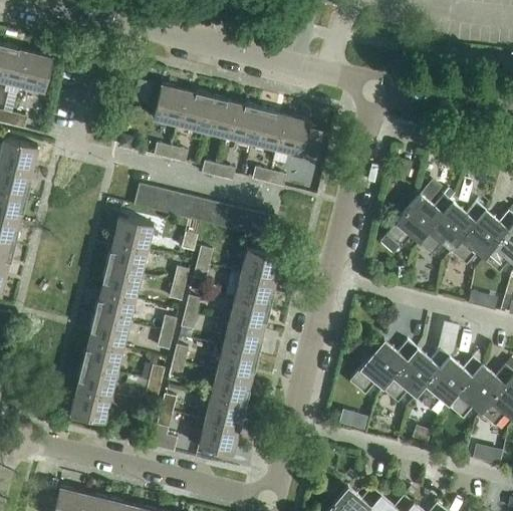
[(0,60),(0,81),(19,86),(28,53),(19,51),(19,49),(4,46),(0,60)]
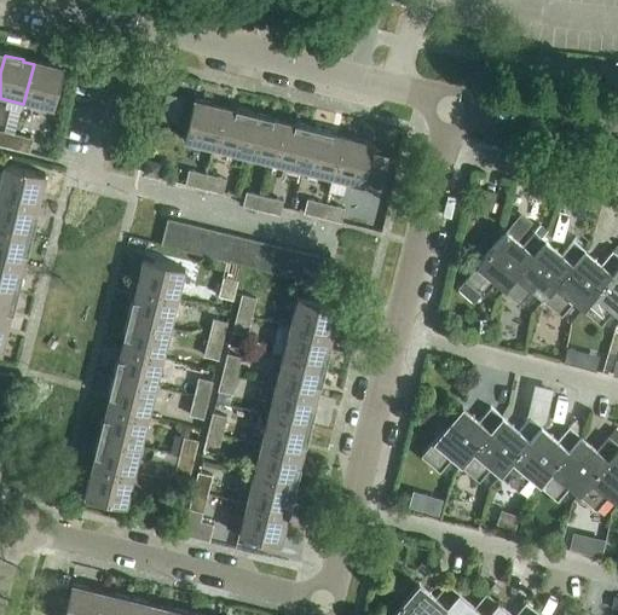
[(34,64),(23,104),(53,112),(62,81),(64,71),(45,67),(44,67),(34,64)]
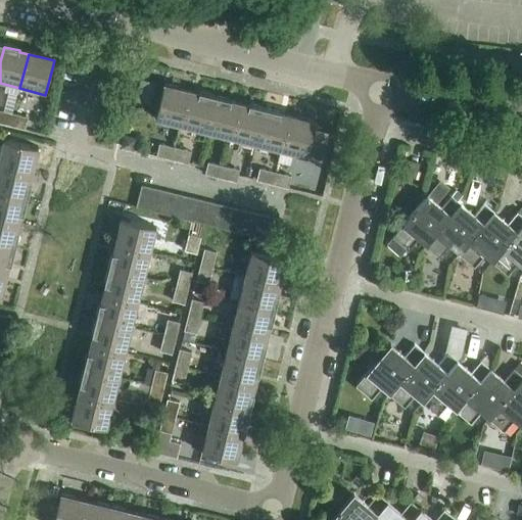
[(152,108),(157,86),(141,83),(136,104),(152,108)]
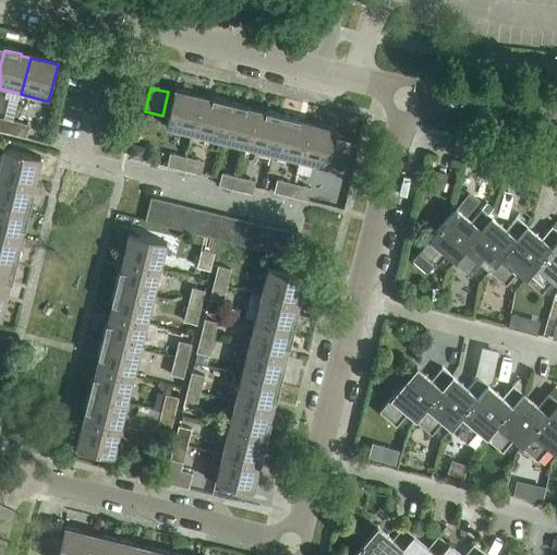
[(166,130),(194,136),(203,100),(193,98),(193,97),(174,93),(172,103),(173,103),(166,130)]
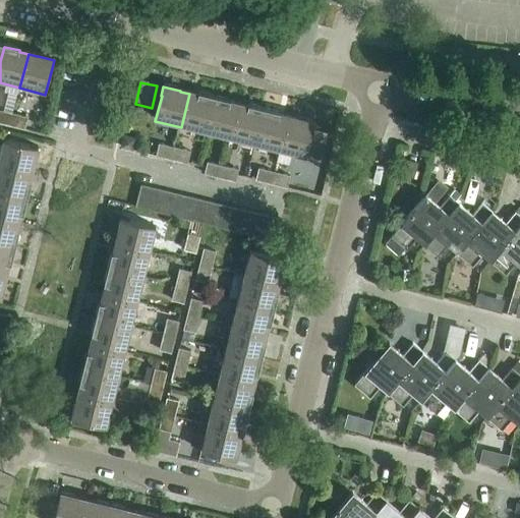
[(181,127),(206,133),(215,99),(198,95),(198,96),(189,94),(181,127)]
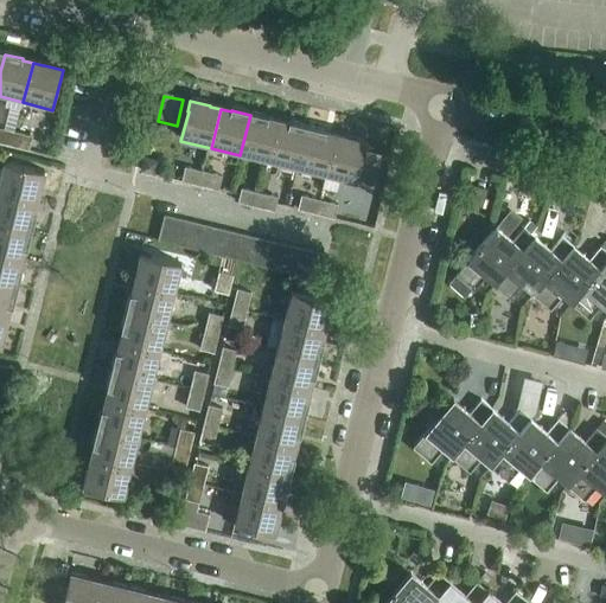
[(240,155),(268,164),(279,123),(268,121),(268,120),(250,115),(240,155)]
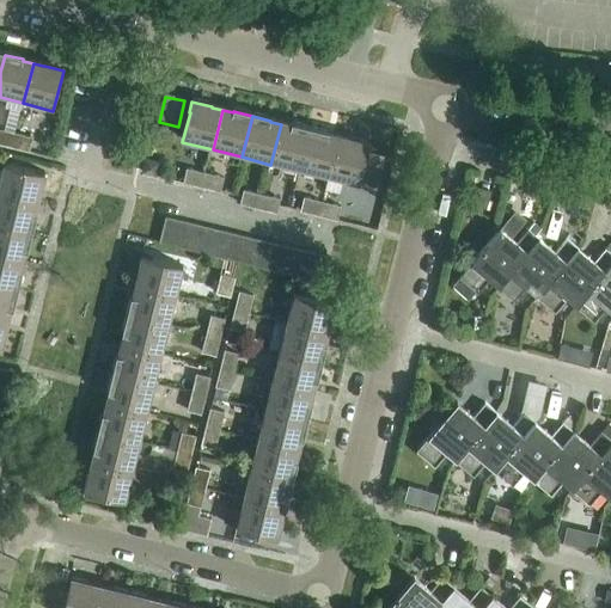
[(270,165),(300,172),(311,130),(292,126),(292,127),(281,124),(270,165)]
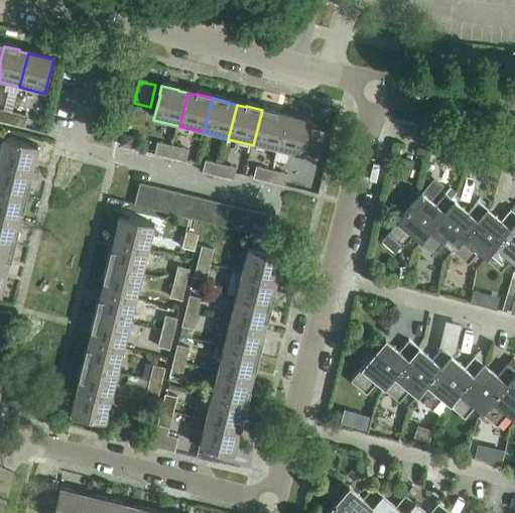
[(253,145),(277,151),(286,117),(277,115),(277,114),(262,110),(253,145)]
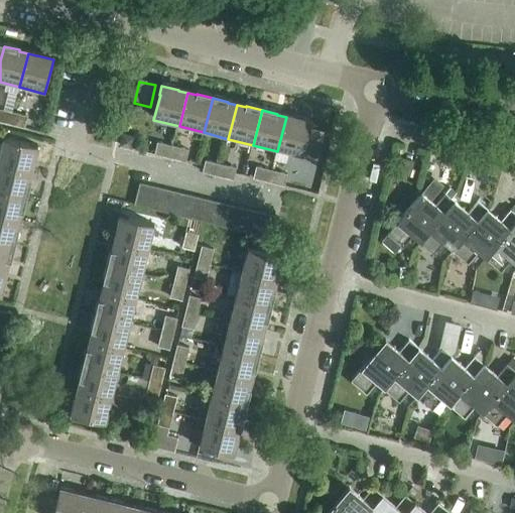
[(0,124),(9,127),(12,115),(0,112),(0,124)]
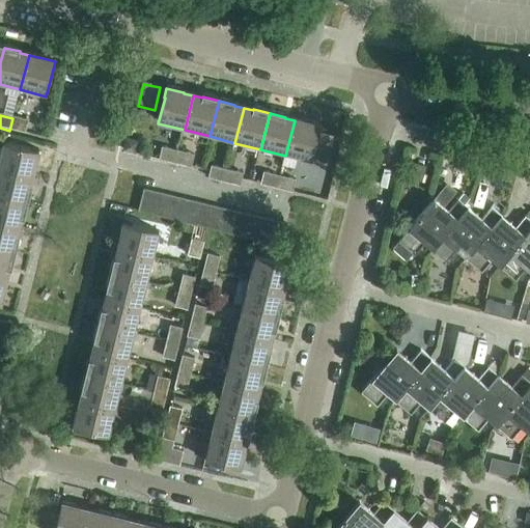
[(12,118),(9,131),(26,135),(28,122),(12,118)]
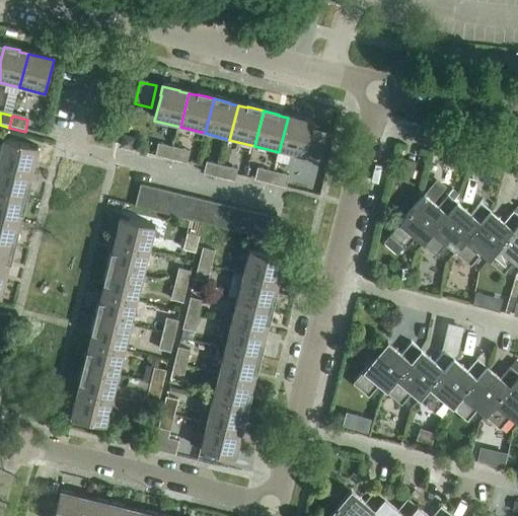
[(288,118),(279,152),(305,158),(311,132),(313,124),(297,120),(288,118)]
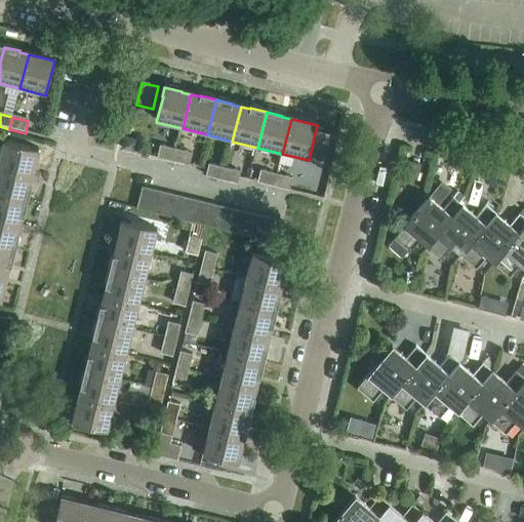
[(333,152),(336,139),(319,135),(316,147),(333,152)]
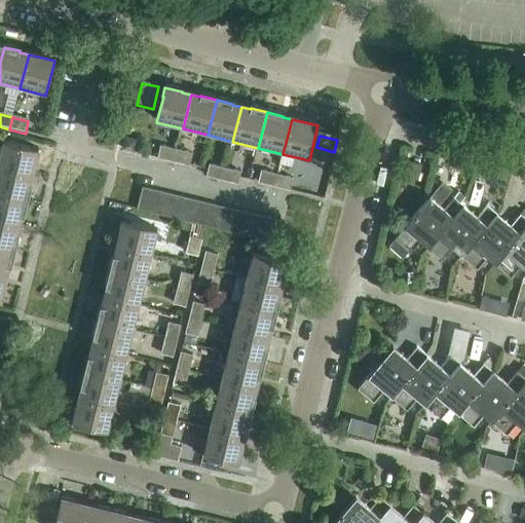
[(4,143),(0,160),(0,170),(33,178),(35,169),(39,151),(31,149),(31,150),(4,143)]
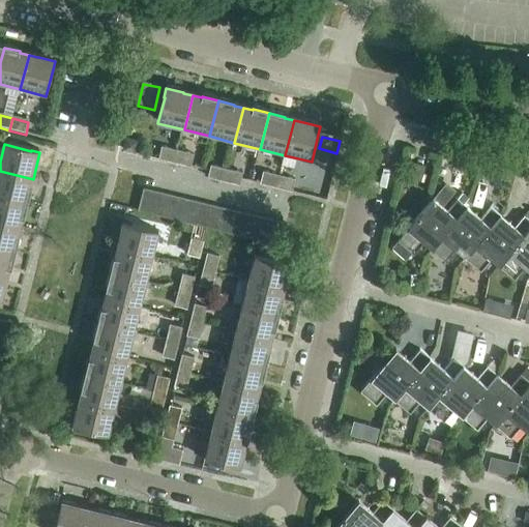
[(159,162),(175,166),(178,153),(163,149),(159,162)]
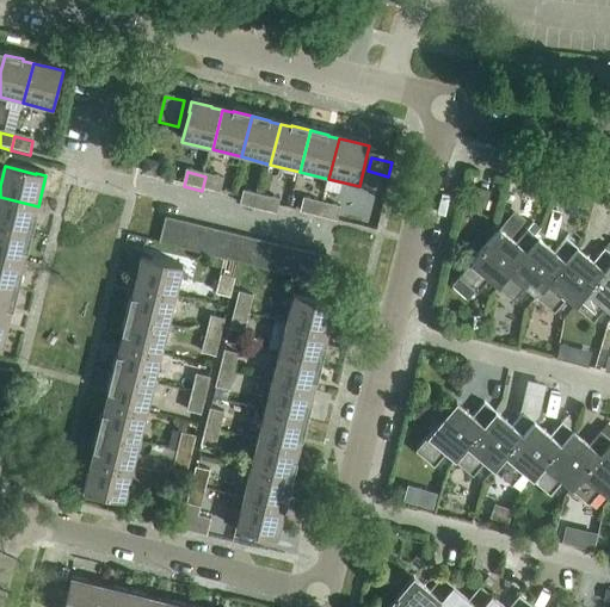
[(205,177),(202,191),(220,194),(223,181),(205,177)]
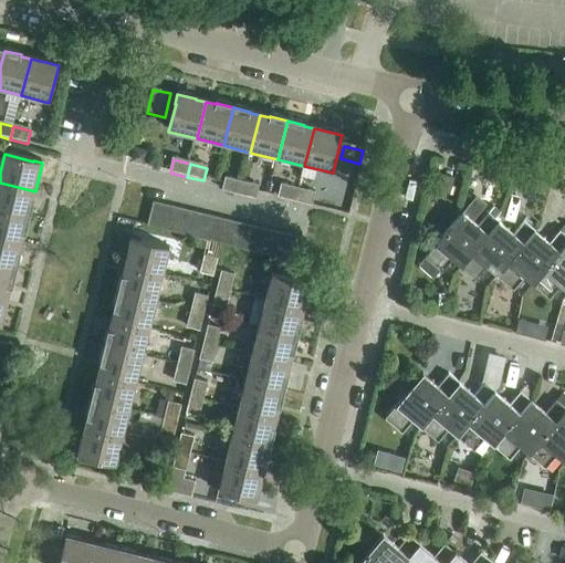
[(222,193),(240,197),(242,184),(226,179),(222,193)]
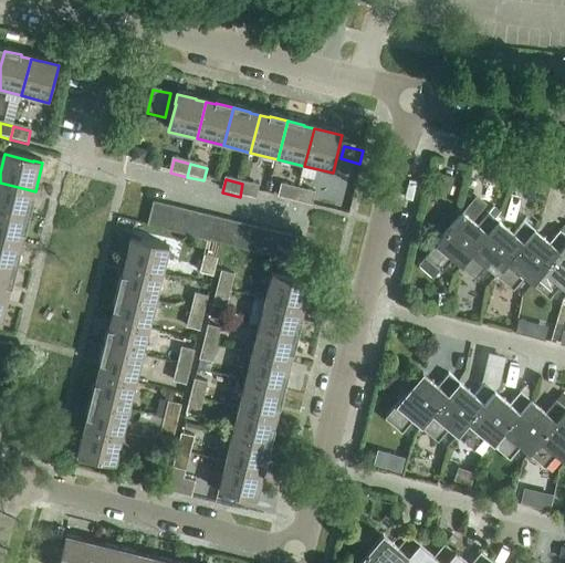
[(0,183),(0,211),(30,219),(34,201),(32,201),(35,191),(0,183)]
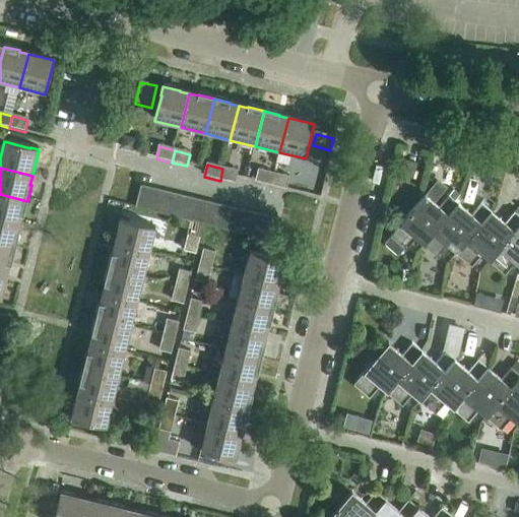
[(222,169),(220,181),(236,185),(239,173),(222,169)]
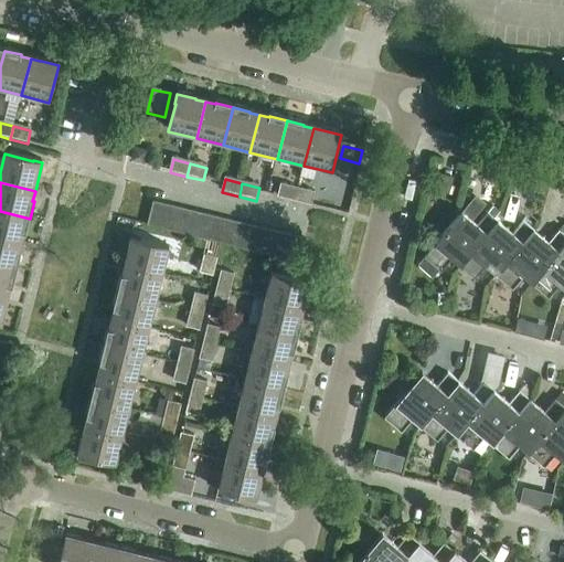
[(278,199),(295,203),(298,190),(282,186),(278,199)]
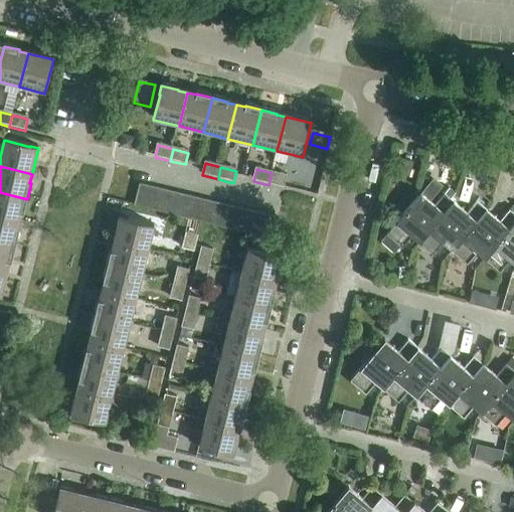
[(272,173),(269,185),(284,188),(287,177),(272,173)]
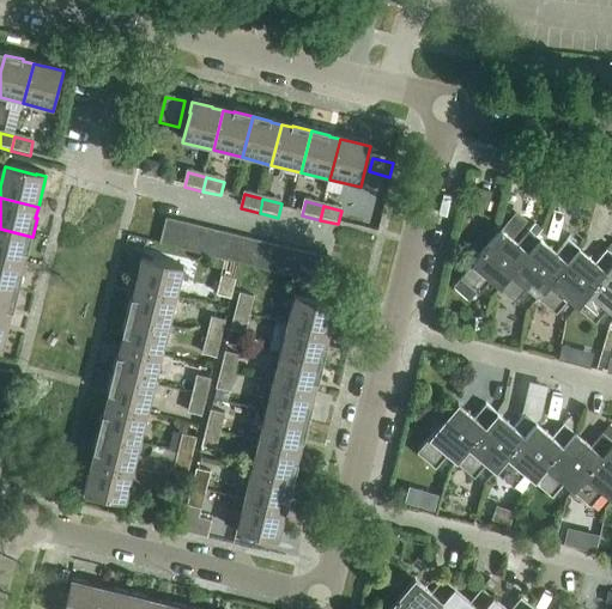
[(161,247),(174,250),(180,225),(167,221),(161,247)]
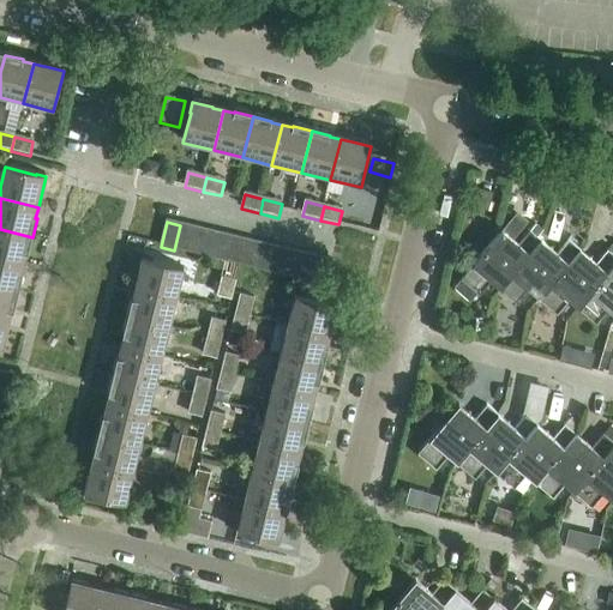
[(174,251),(186,254),(192,228),(180,225),(174,251)]
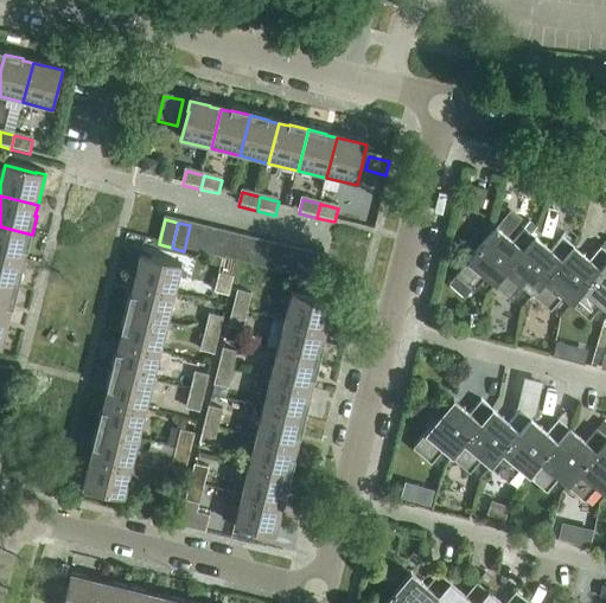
[(184,251),(197,254),(203,229),(190,225),(184,251)]
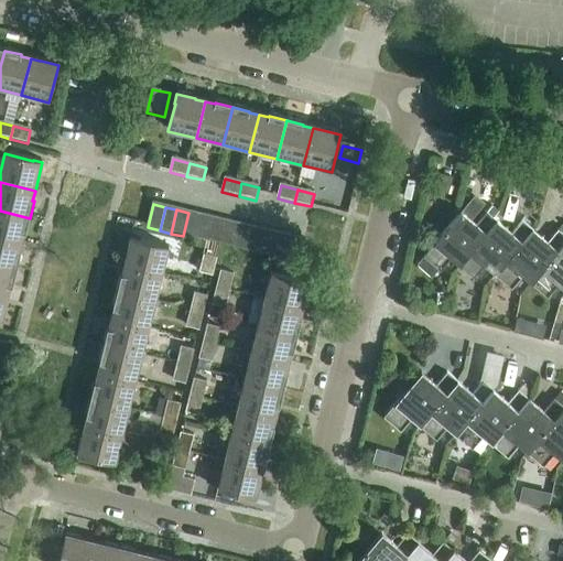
[(494,209),(488,216),(495,222),(500,215),(494,209)]
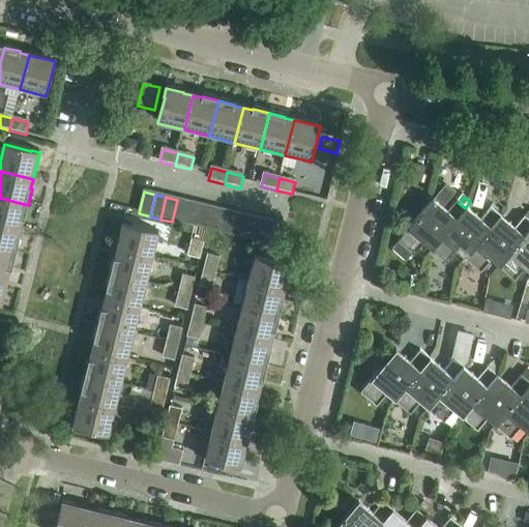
[(0,198),(0,225),(21,230),(23,221),(24,221),(28,205),(0,198)]
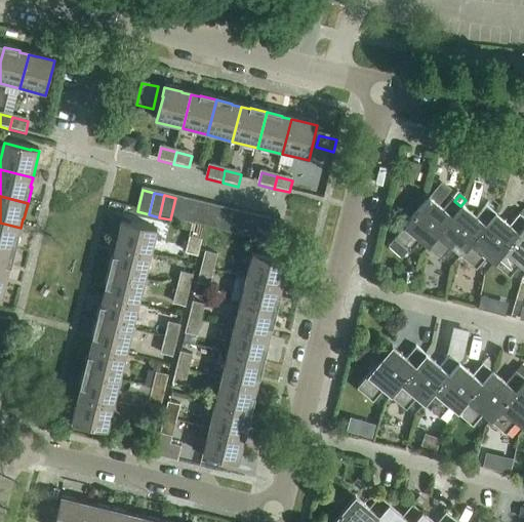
[(170,219),(180,223),(187,201),(175,198),(170,219)]
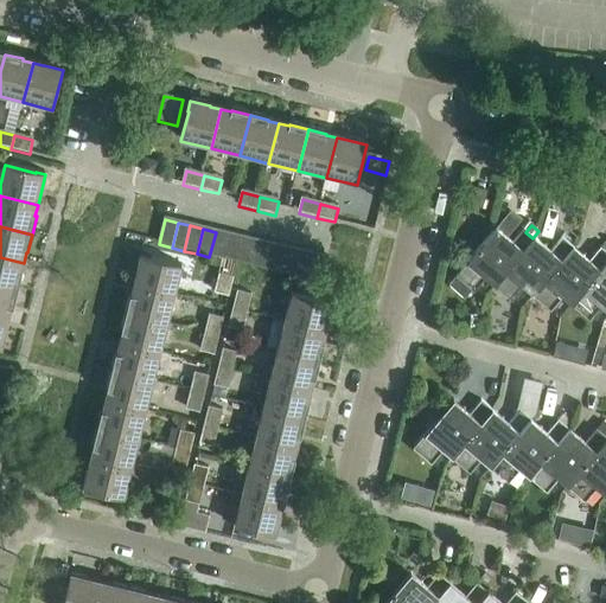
[(496,288),(536,241),(533,238),(525,232),(524,231),(514,244),(497,231),(457,278),(457,280),(450,288),(466,302),(473,293),(474,294),(486,280),(496,288)]
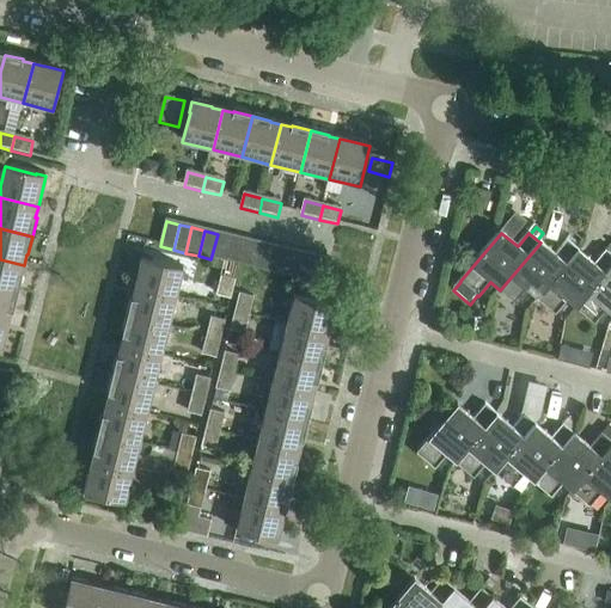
[(211,259),(224,263),(230,237),(218,234),(211,259)]
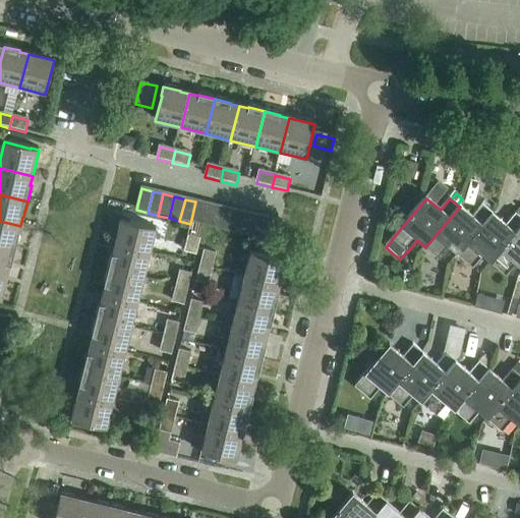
[(190,224),(201,226),(207,205),(195,202),(190,224)]
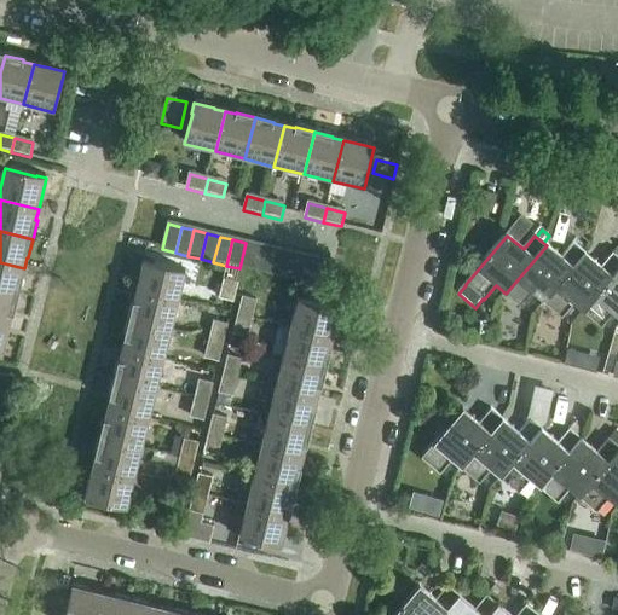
[(240,268),(252,272),(259,247),(246,243),(240,268)]
